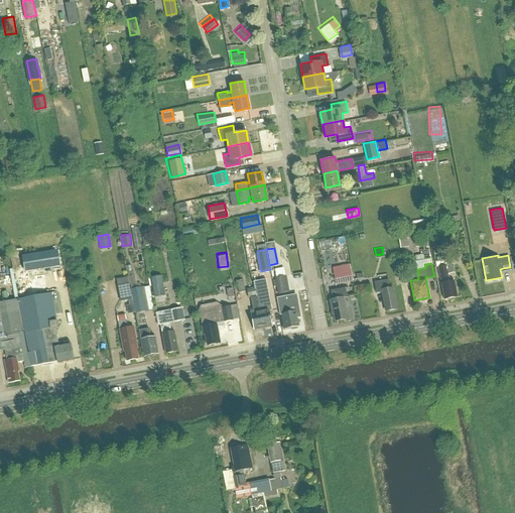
[(445,263),(437,265),(440,281),(443,297),(457,294),(454,278),(448,280),(446,272),(447,272),(445,263)]
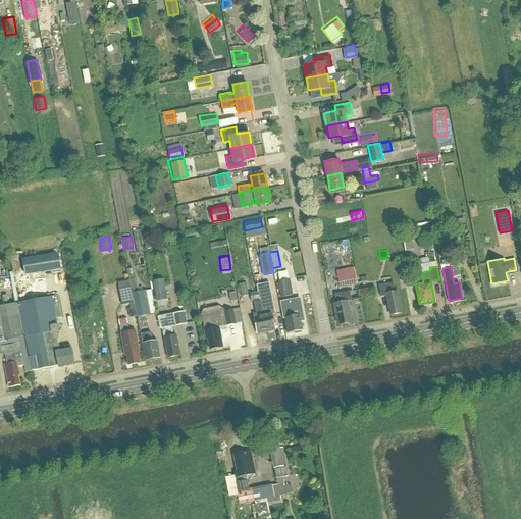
[(339,286),(356,282),(353,270),(336,274),(339,286)]
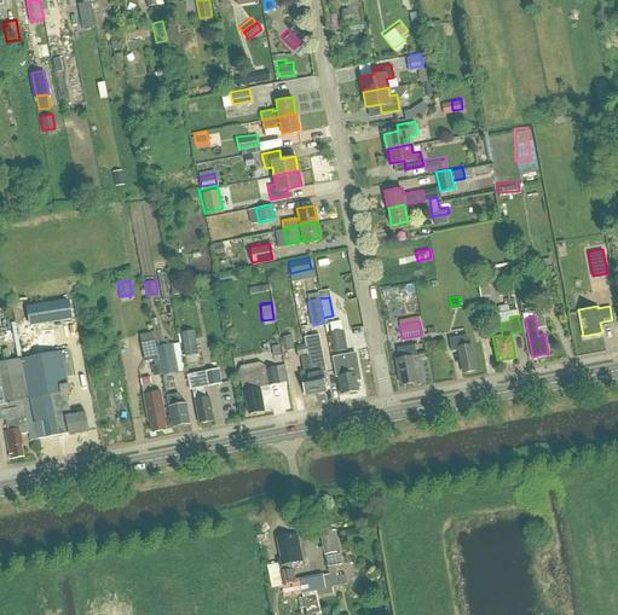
[(184,354),(196,352),(192,328),(179,330),(184,354)]
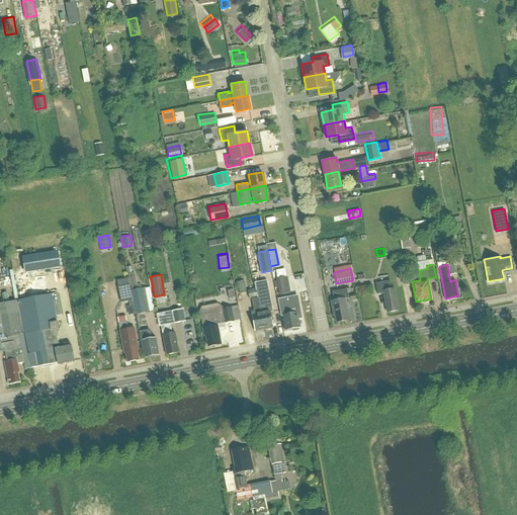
[(277,292),(289,290),(286,274),(274,276),(277,292)]
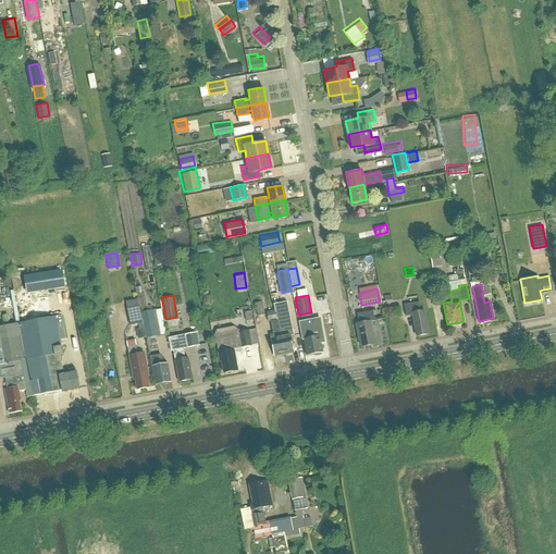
[(128,323),(141,321),(137,296),(124,298),(128,323)]
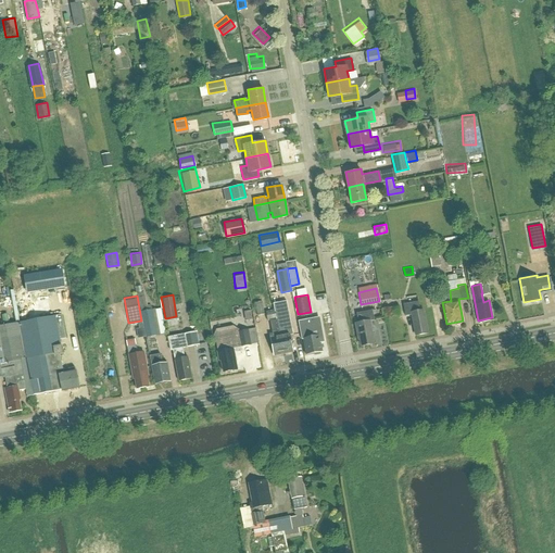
[(263,312),(261,299),(254,300),(256,313),(263,312)]
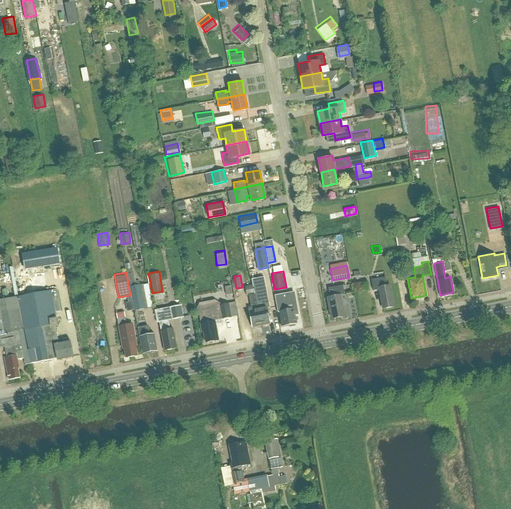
[(254,292),(260,324),(267,323),(267,321),(269,321),(268,313),(269,313),(267,306),(269,306),(263,275),(251,277),(252,284),(253,292),(254,292)]
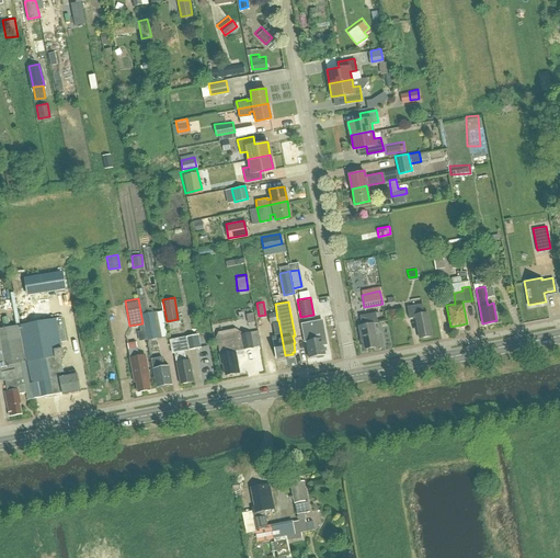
[(423,312),(421,303),(407,305),(409,317),(415,316),(420,337),(431,334),(426,311),(423,312)]
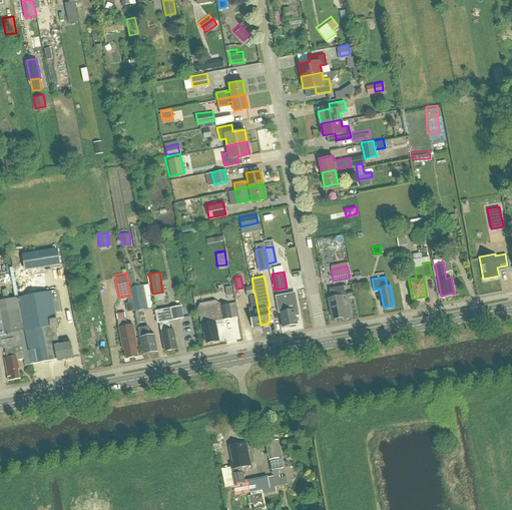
[(146,307),(151,306),(147,283),(142,284),(146,307)]
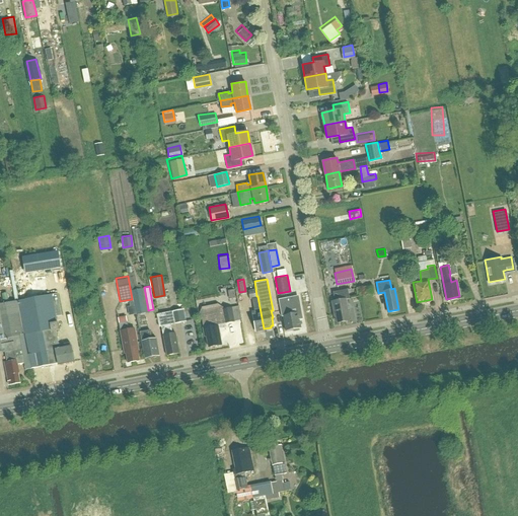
[(135,312),(146,310),(142,287),(131,289),(135,312)]
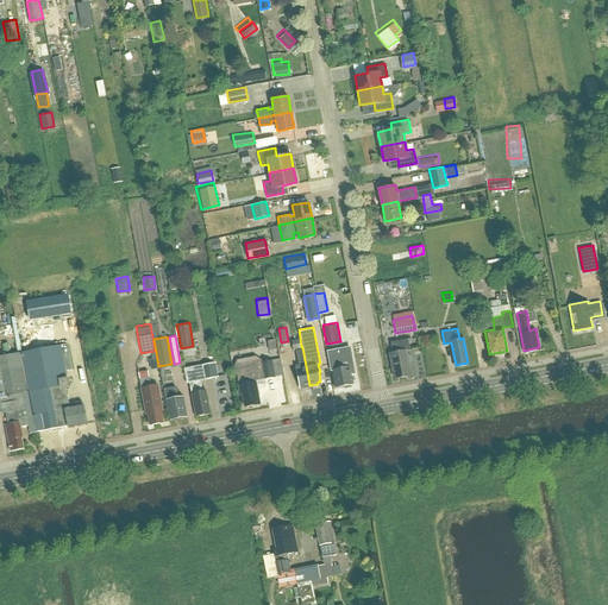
[(302,386),(309,385),(302,347),(301,347),(300,338),(290,339),(293,348),(295,348),(298,360),(299,367),(295,367),(296,376),(298,376),(300,385),(302,385),(302,386)]
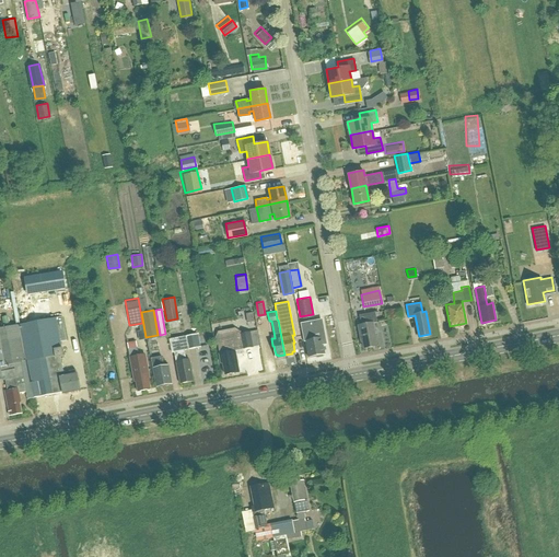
[(375,344),(371,321),(374,321),(373,312),(359,314),(361,323),(358,323),(361,339),(362,339),(364,346),(375,344)]
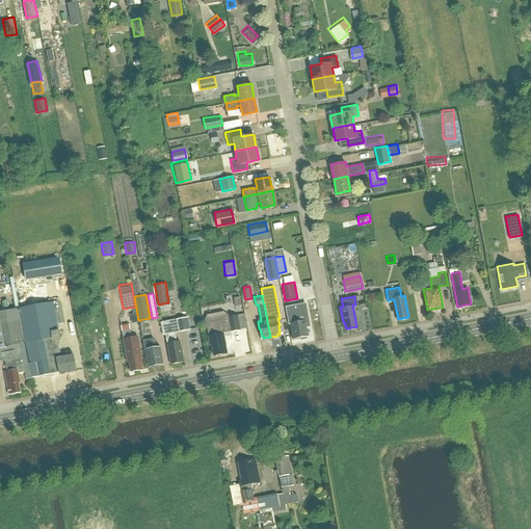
[(19,307),(32,375),(58,371),(58,372),(75,369),(72,353),(60,355),(57,337),(59,336),(58,328),(56,322),(62,321),(58,299),(19,307)]
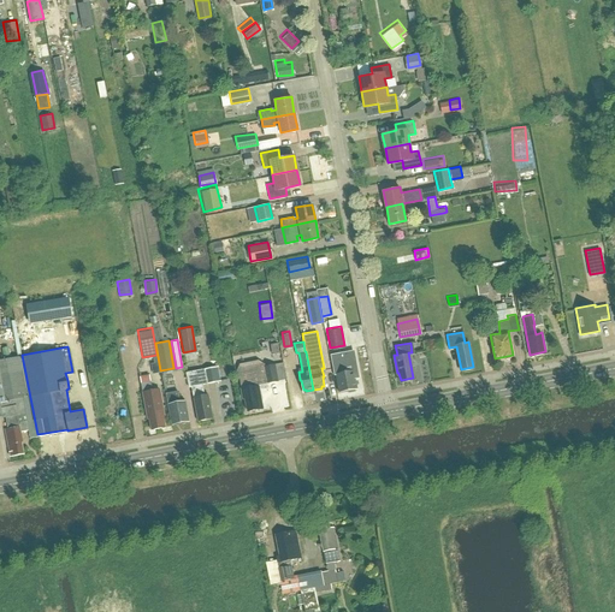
[(349,364),(347,350),(330,354),(333,374),(336,373),(338,391),(347,390),(347,391),(355,390),(354,388),(356,387),(354,376),(358,375),(355,363),(349,364)]
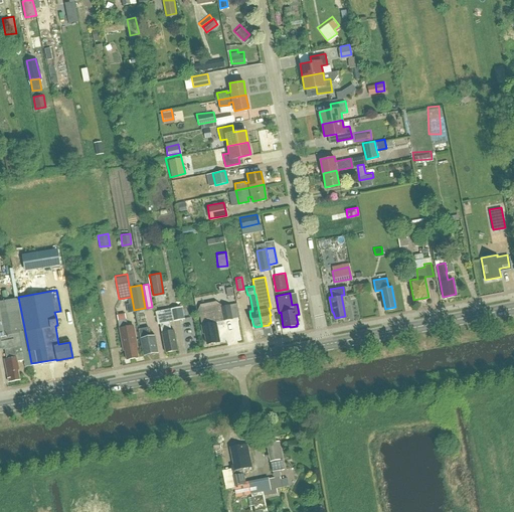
[(17,359),(24,358),(25,364),(31,363),(18,297),(7,299),(2,300),(0,300),(0,340),(4,340),(5,347),(4,348),(6,357),(3,358),(8,380),(19,378),(17,368),(18,367),(17,359)]
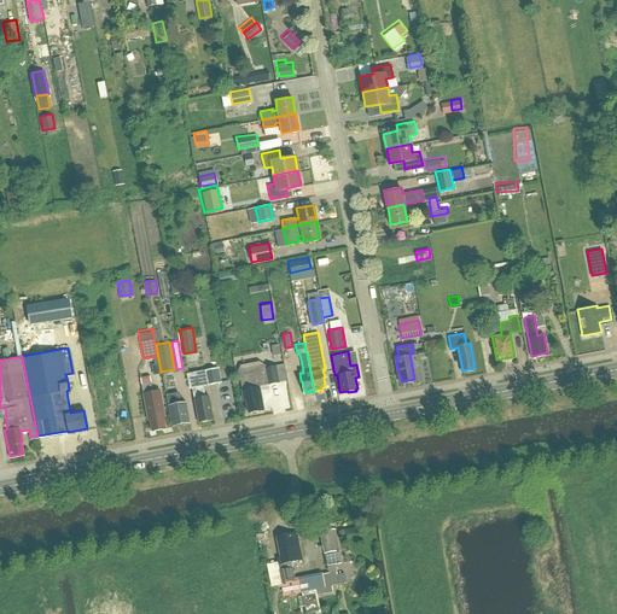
[(267,366),(260,361),(244,363),(240,370),(242,374),(239,374),(244,398),(246,397),(249,410),(258,409),(258,405),(262,404),(258,386),(257,386),(257,385),(278,380),(275,363),(267,366)]
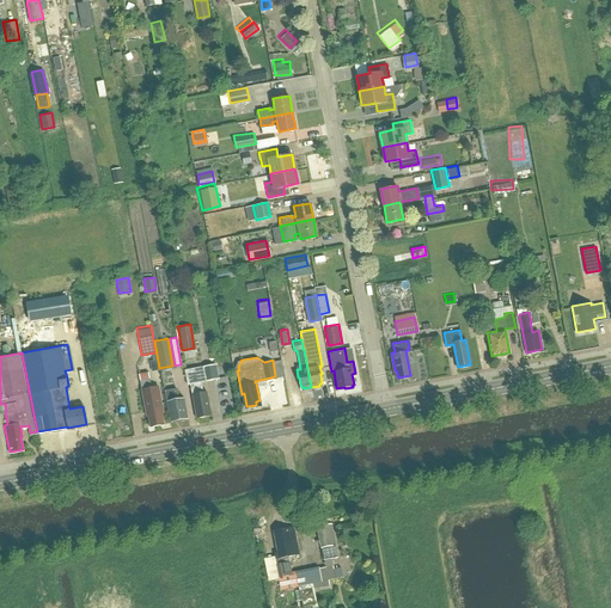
[(203,380),(219,378),(217,363),(201,366),(203,380)]
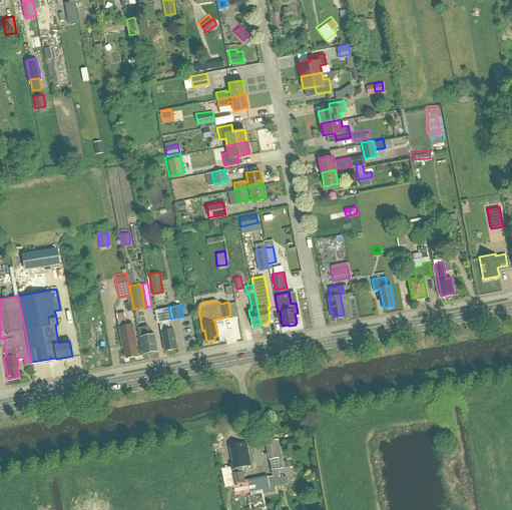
[(176,347),(173,328),(169,328),(167,319),(170,319),(168,307),(155,309),(157,321),(159,321),(164,350),(176,347)]
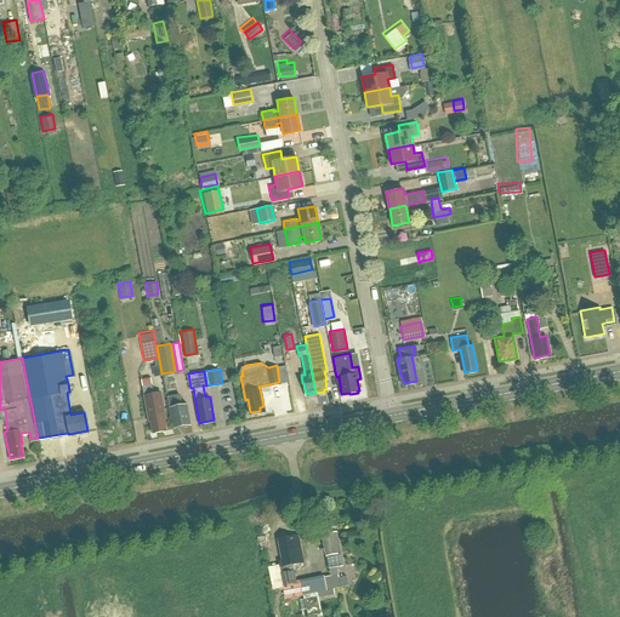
[(151,383),(141,384),(148,421),(149,420),(152,430),(152,432),(165,429),(165,428),(163,417),(165,417),(161,399),(154,400),(151,383)]
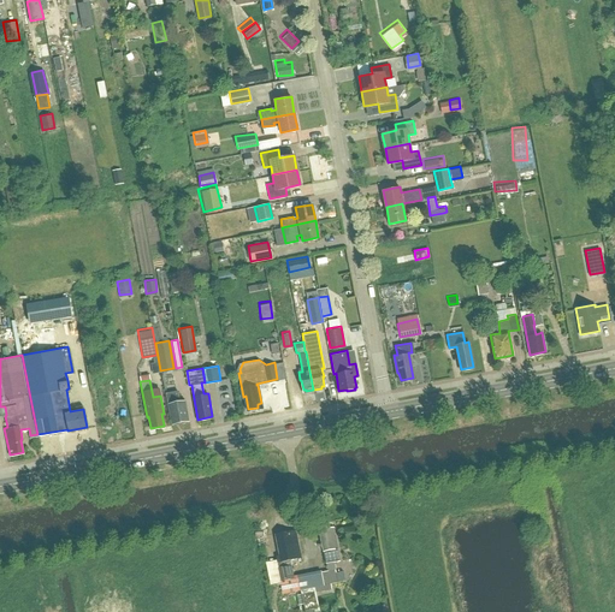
[(179,400),(177,388),(165,391),(167,403),(169,403),(172,422),(179,421),(182,422),(184,422),(185,420),(188,420),(187,410),(187,409),(185,399),(179,400)]
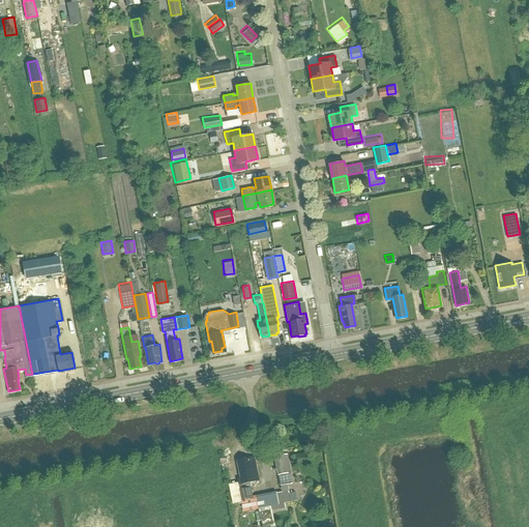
[(275,491),(267,493),(270,504),(270,503),(283,501),(290,500),(287,481),(292,480),(287,452),(284,452),(283,450),(273,451),(277,473),(278,473),(281,482),(280,482),(282,490),(275,491)]
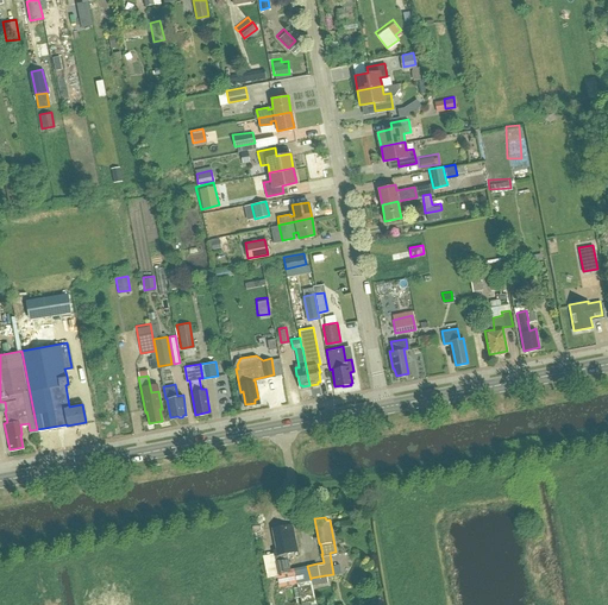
[(284,558),(283,554),(298,550),(292,523),(271,527),(277,559),(276,559),(279,573),(288,571),(286,558),(284,558)]
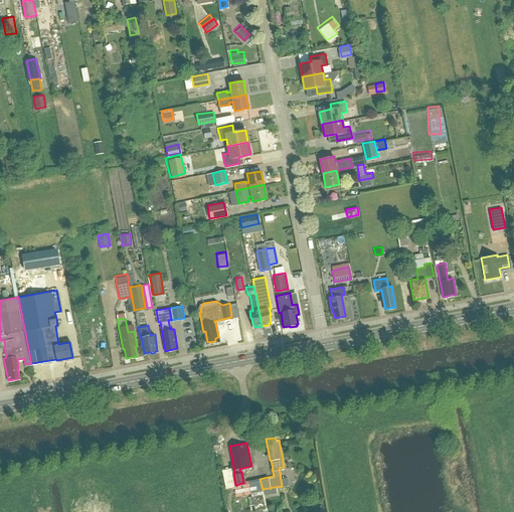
[(228,466),(220,468),(224,487),(232,485),(228,466)]
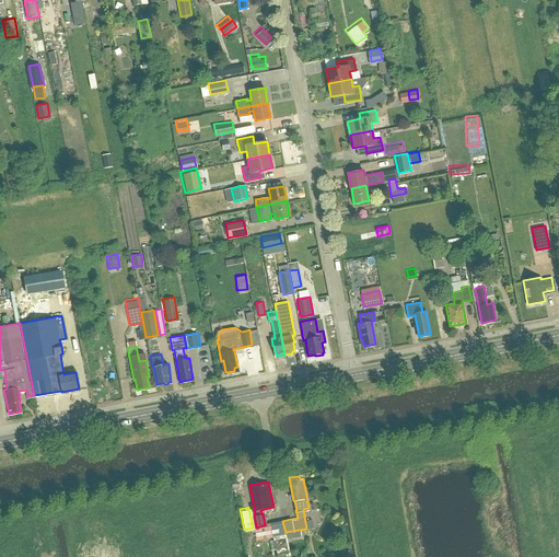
[(272,535),(276,534),(286,533),(282,521),(270,523),(272,535)]
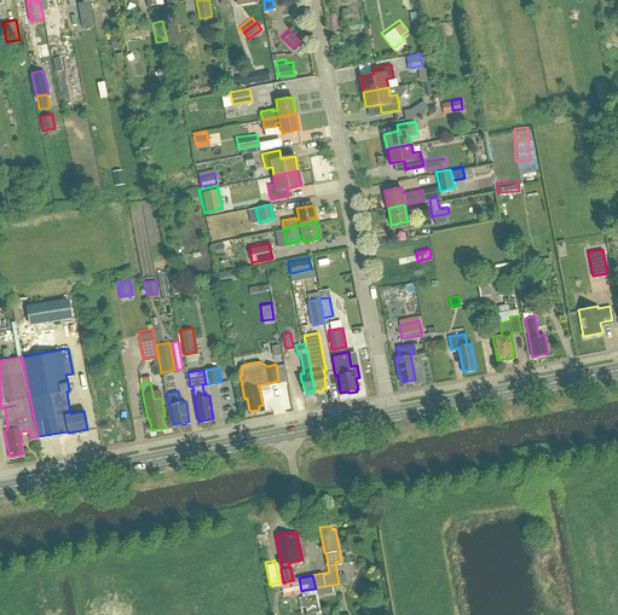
[(293,580),(283,582),(281,582),(283,596),(301,592),(301,591),(299,578),(299,576),(294,578),(295,580),(293,580)]
